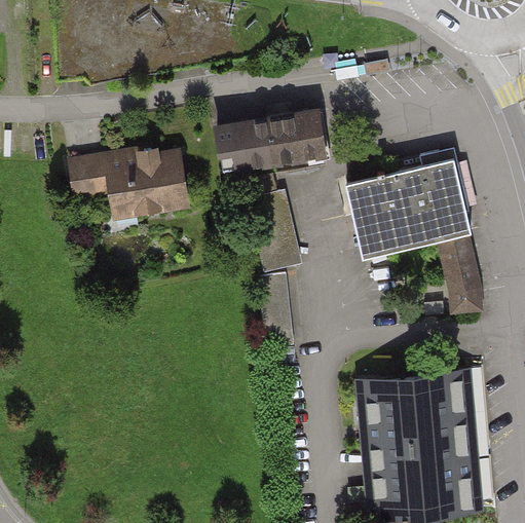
[(326,160),(319,110),(225,122),(232,173),(326,160)]
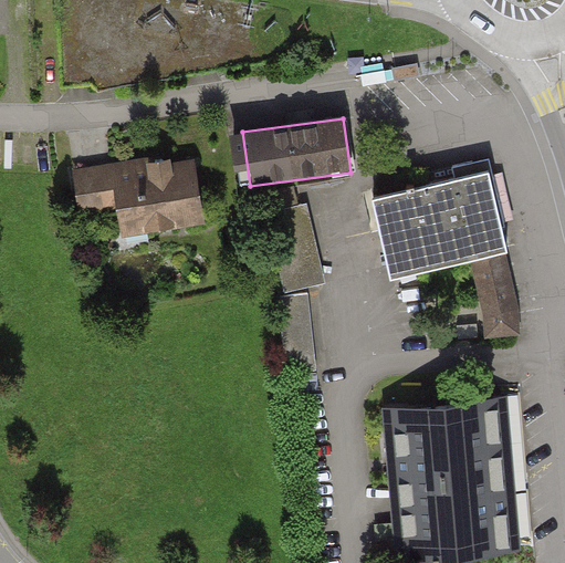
[(190,153),(77,171),(84,215),(115,210),(119,241),(202,227),(190,153)]
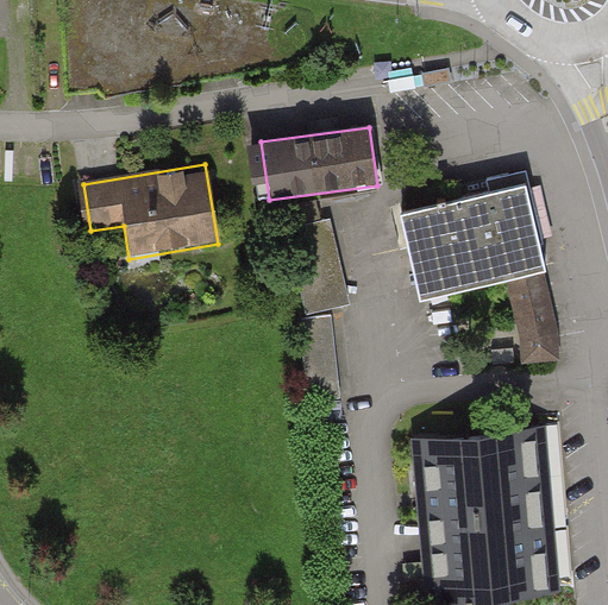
[(563,361),(524,186),(396,213),(415,303),(506,284),(525,370),(563,361)]
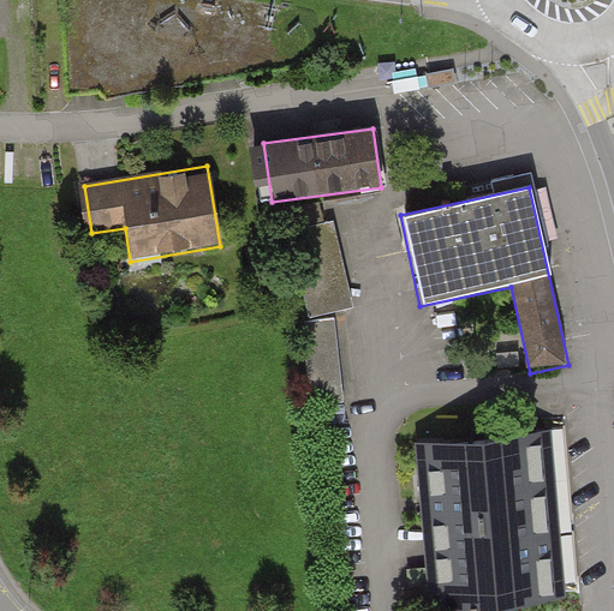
[(355,311),(337,226),(294,235),(313,321),(355,311)]
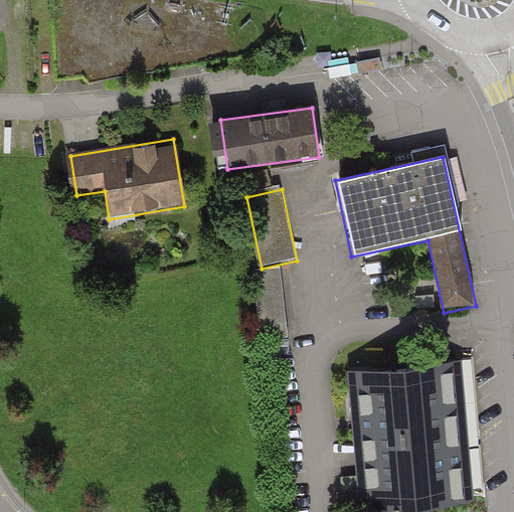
[(286,273),(255,275),(260,340),(290,338),(286,273)]
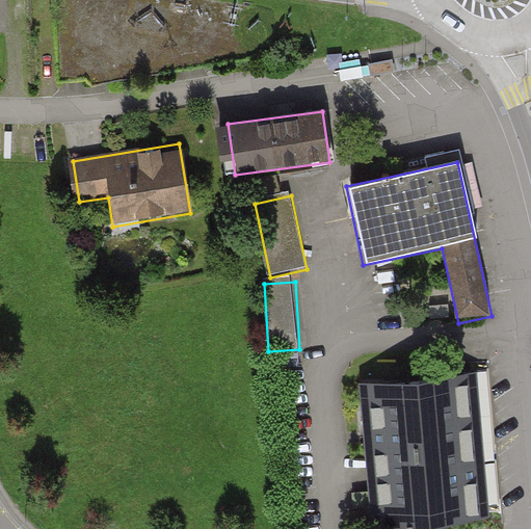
[(477,377),(361,386),(372,528),(385,528),(487,520),(477,377)]
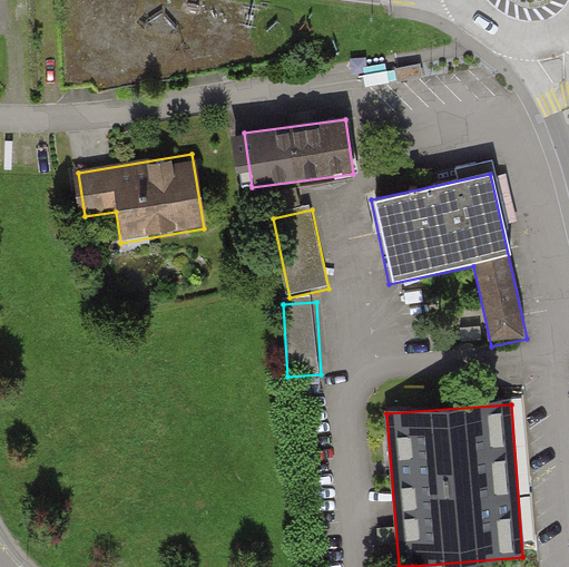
All buildings are outlined.
